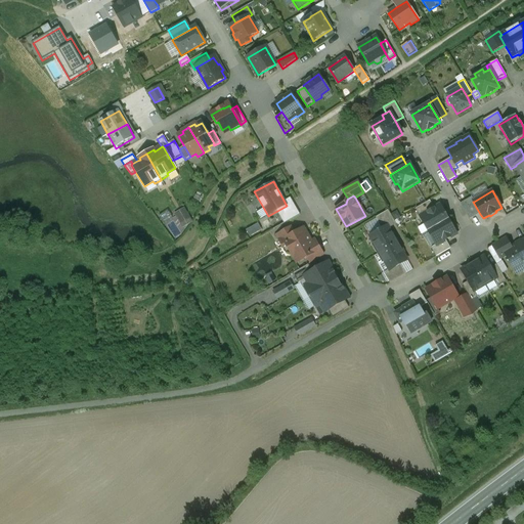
[(472,198),(461,204),(470,220),(480,214),(473,202),(474,202),(472,198)]
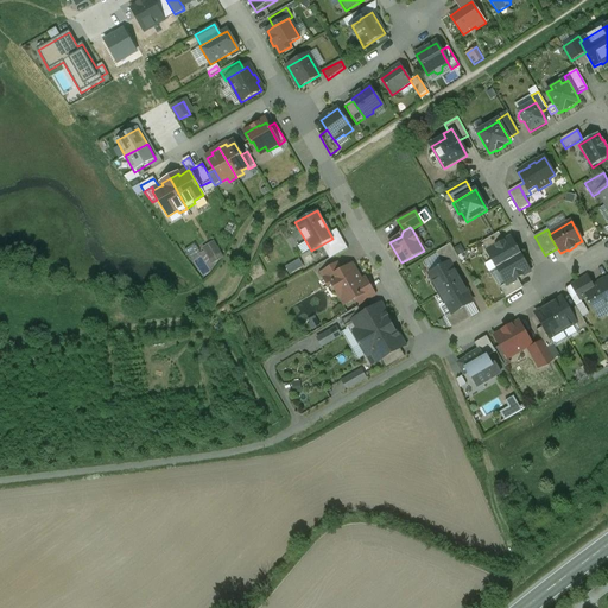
[(499,233),(482,242),(488,252),(505,242),(499,233)]
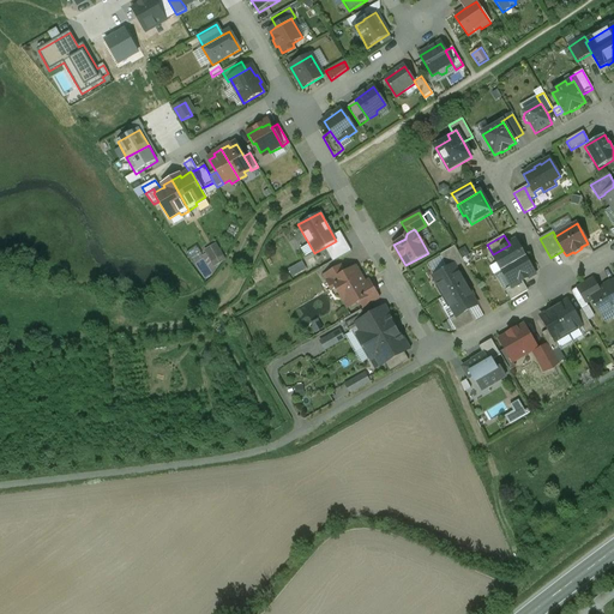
[(510,245),(493,254),(503,271),(525,258),(516,241),(510,245)]
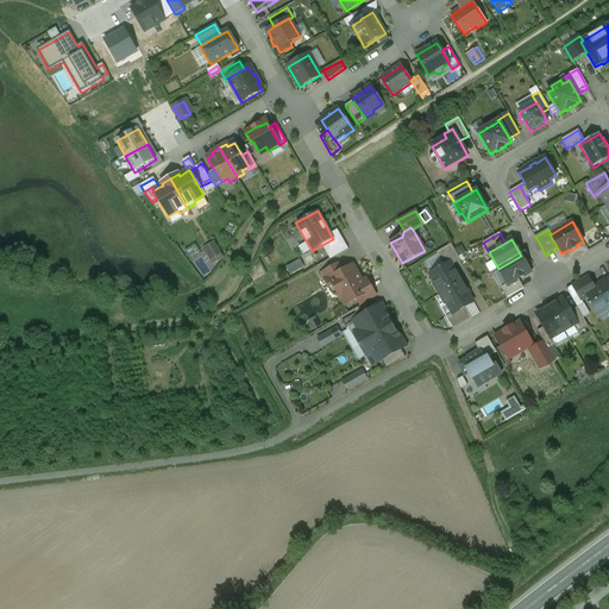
[(218,242),(205,246),(212,264),(226,258),(218,242)]
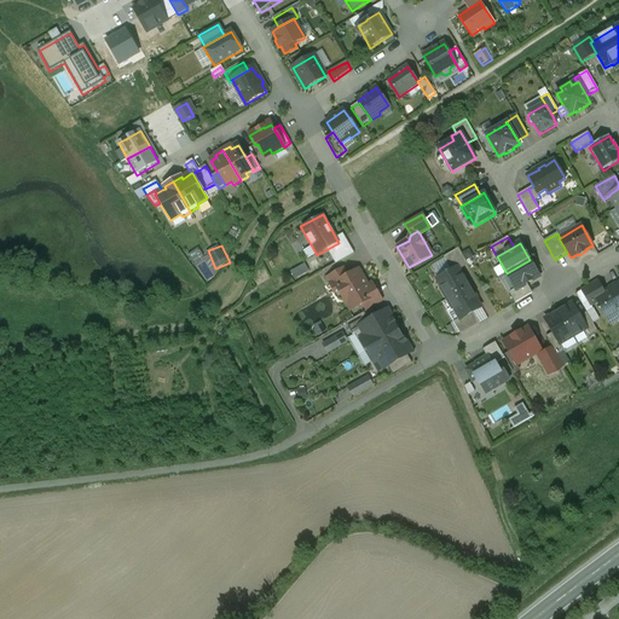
[(458,249),(444,258),(452,271),(458,267),(460,270),(468,265),(458,249)]
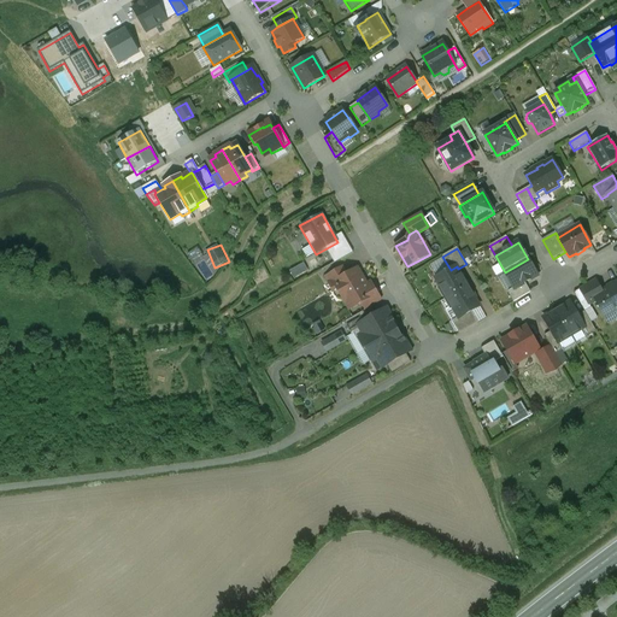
[(528,259),(505,272),(515,288),(515,289),(524,283),(538,276),(528,259)]
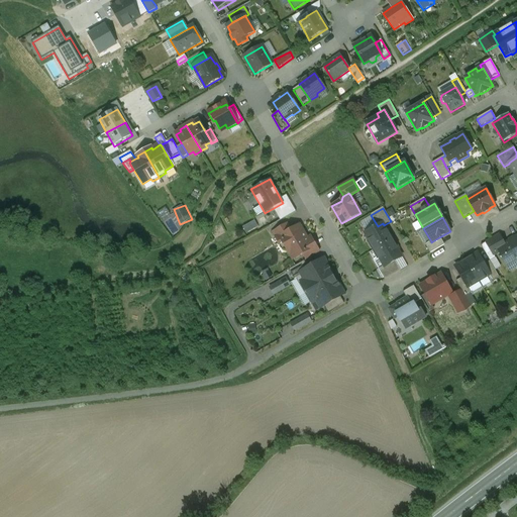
[(243,226),(247,233),(260,227),(255,220),(243,226)]
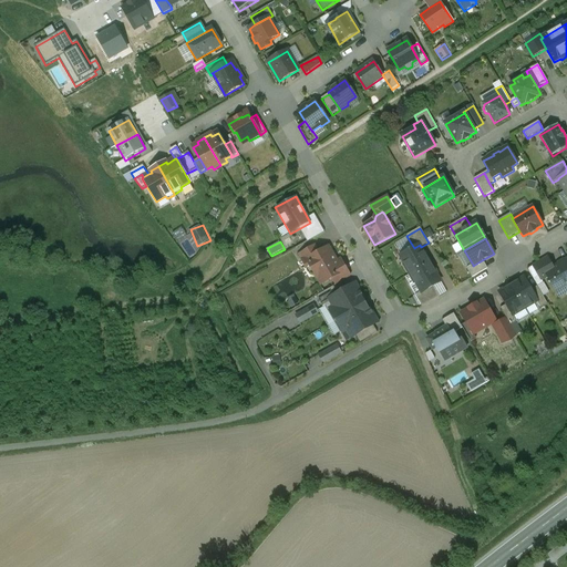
[(414,248),(400,257),(405,265),(403,265),(411,277),(432,265),(431,261),(430,263),(421,247),(420,245),(414,248)]
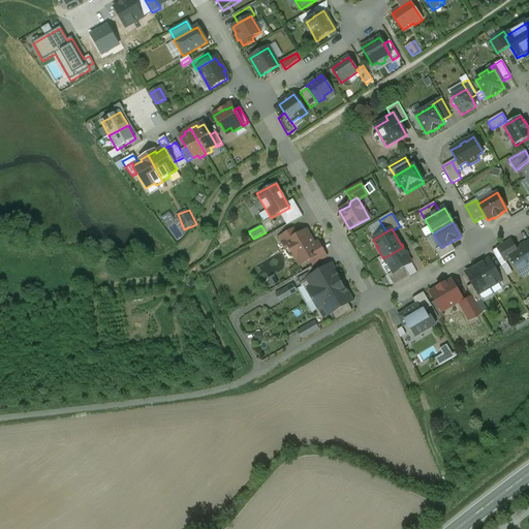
[(292,230),(279,238),(286,249),(290,247),(294,244),(292,239),(296,237),(292,230)]
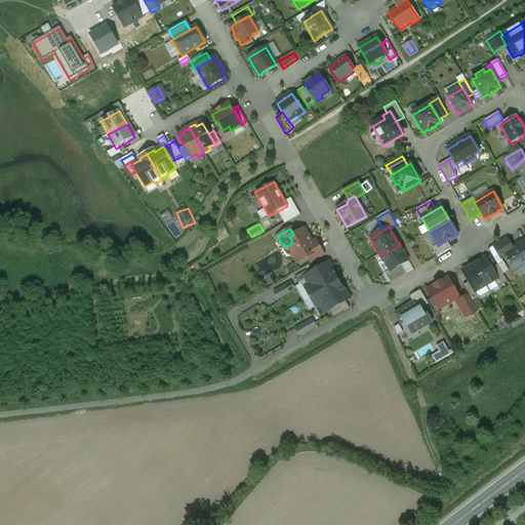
[(293,235),(290,237),(292,242),(288,245),(292,251),(291,252),(297,264),(308,257),(321,250),(317,243),(313,245),(304,229),(293,235)]
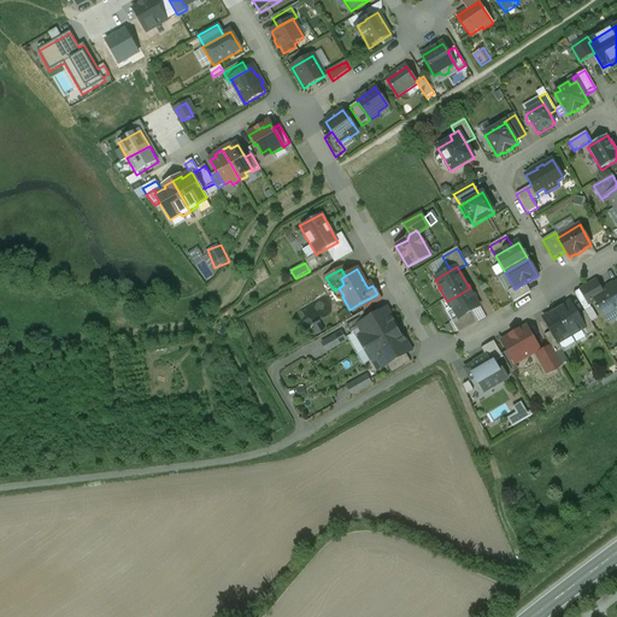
[(595,281),(580,289),(589,305),(595,300),(594,297),(603,292),(595,281)]
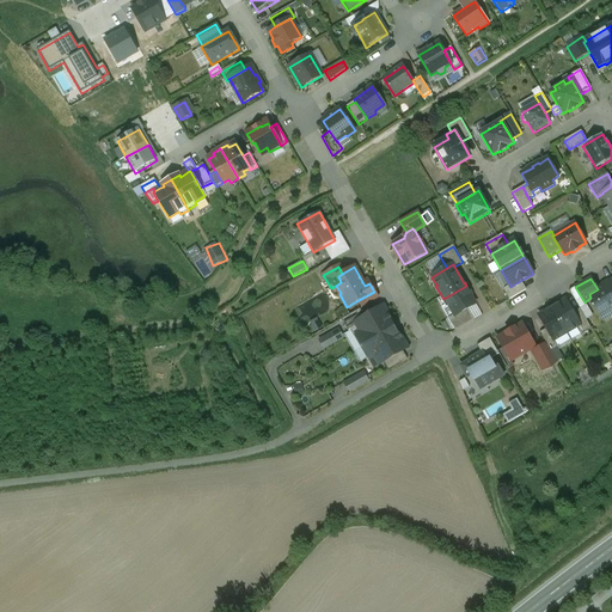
[(520,281),(510,287),(510,286),(503,289),(509,300),(526,291),(520,281)]
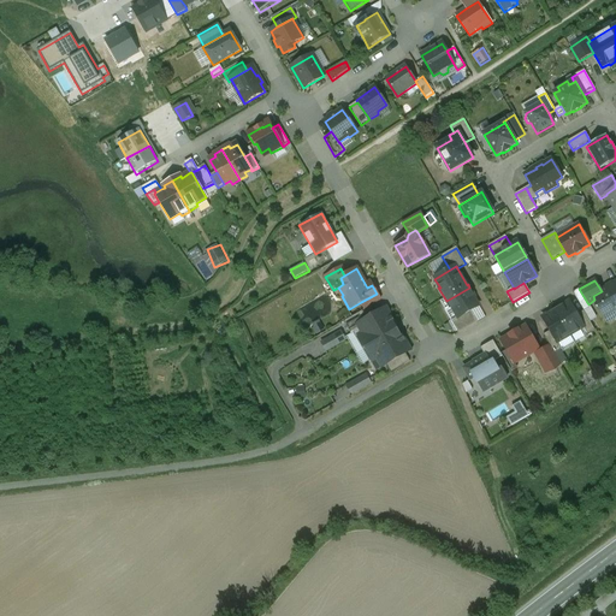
[(602,291),(593,296),(594,300),(605,318),(615,311),(615,283),(602,291)]
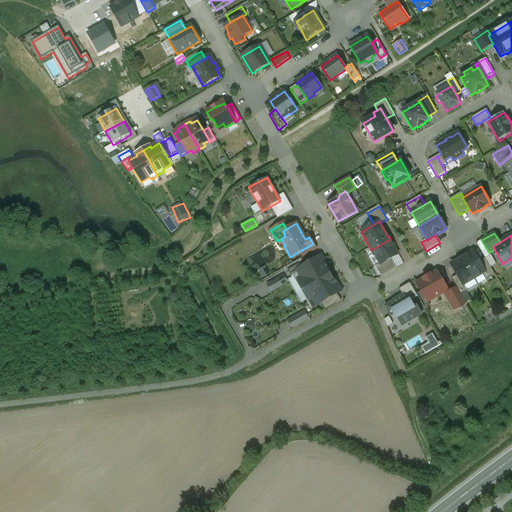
[(390,239),(371,250),(374,256),(375,255),(380,264),(381,264),(391,258),(398,254),(391,243),(393,243),(390,239)]
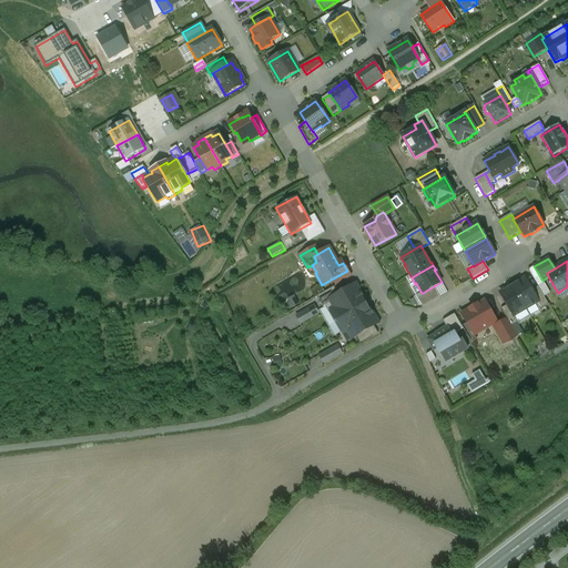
[(543,281),(534,266),(528,270),(538,287),(545,284),(543,281)]
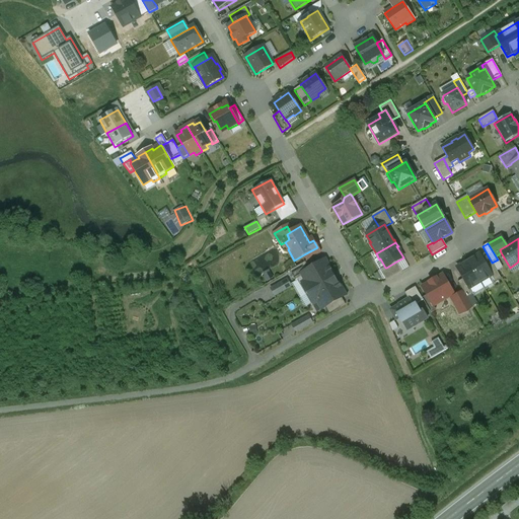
[(320,253),(317,247),(304,254),(308,261),(320,253)]
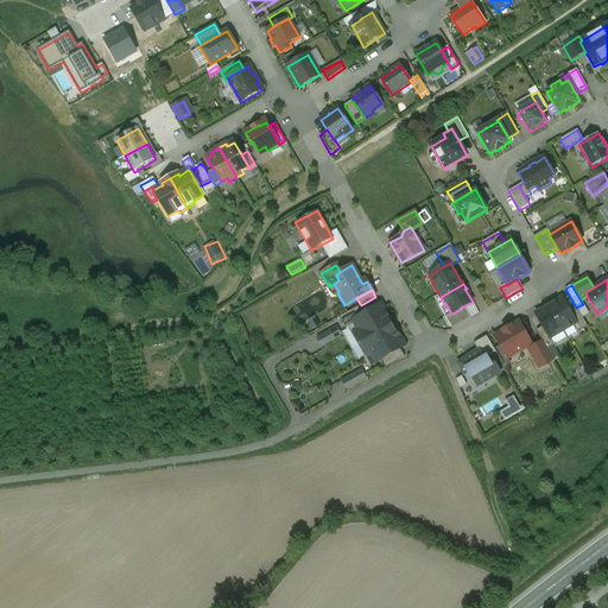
[(562,298),(549,305),(563,330),(576,323),(569,311),(562,298)]
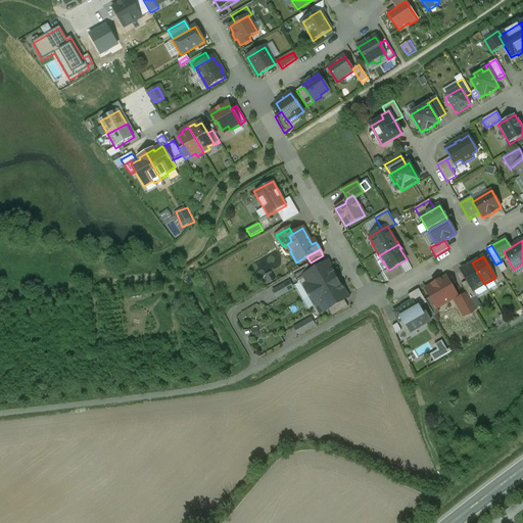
[(312,272),(304,276),(306,280),(308,284),(303,287),(316,306),(320,303),(325,312),(328,310),(344,300),(348,298),(340,284),(339,285),(334,277),(335,276),(327,263),(312,272)]
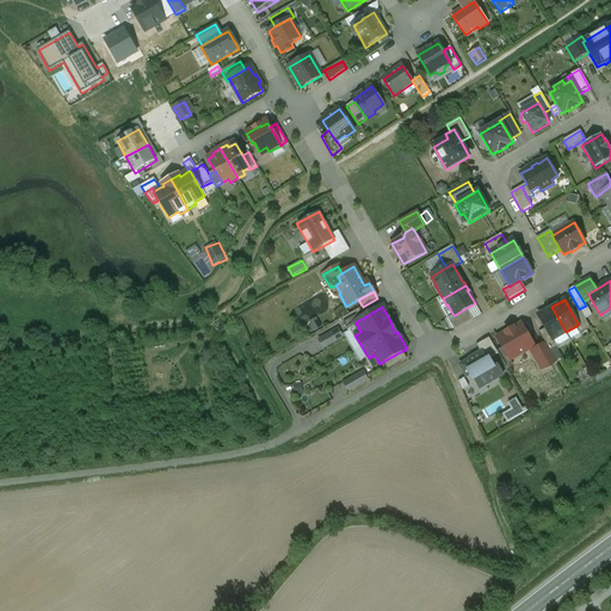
[(551,307),(538,315),(545,328),(553,340),(554,340),(566,332),(551,307)]
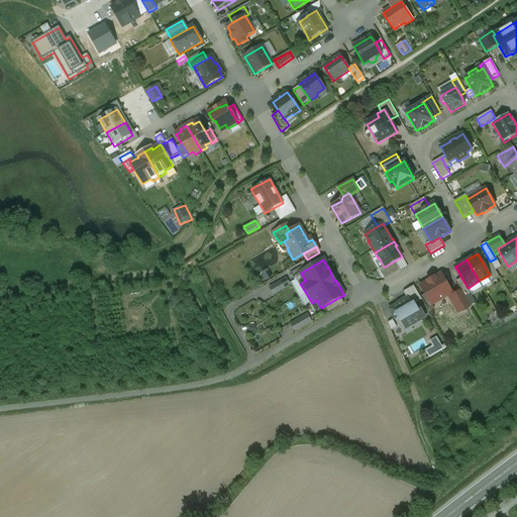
[(395,261),(385,267),(384,267),(379,270),(385,280),(400,271),(395,261)]
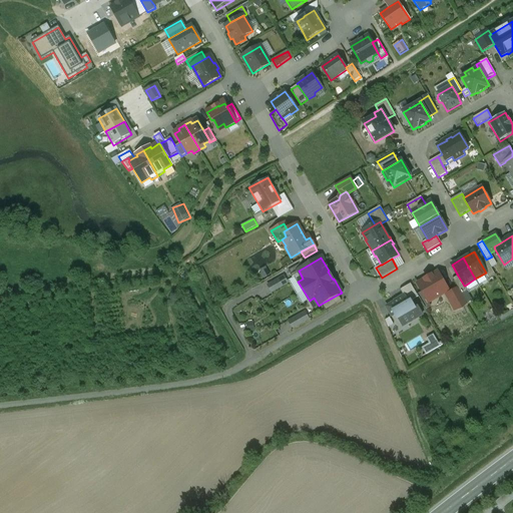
[(302,260),(287,269),(293,279),(301,275),(299,271),(306,267),(302,260)]
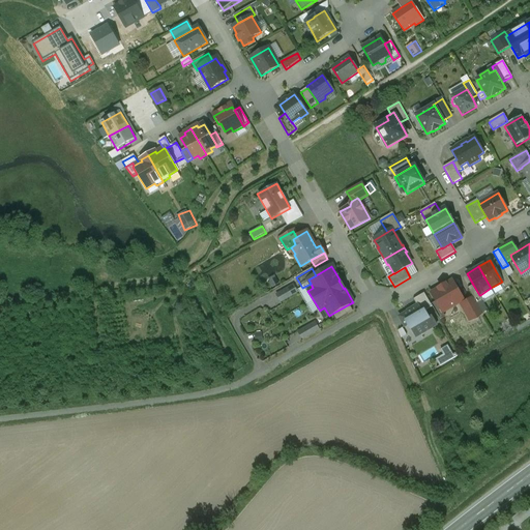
[(511,284),(502,268),(496,271),(502,282),(505,288),(511,284)]
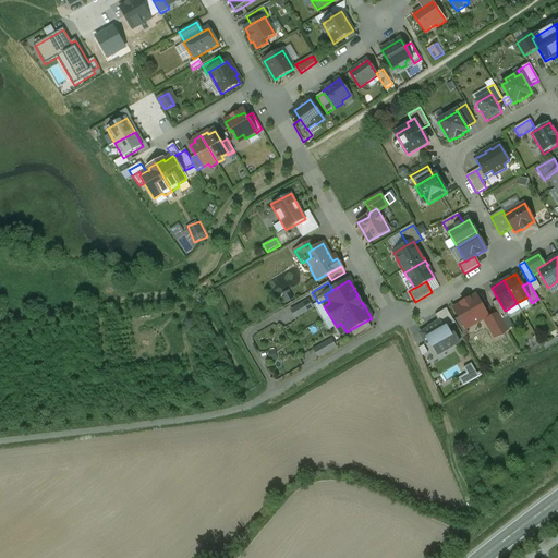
[(469,300),(462,304),(455,310),(465,328),(487,316),(476,296),(469,301),(469,300)]
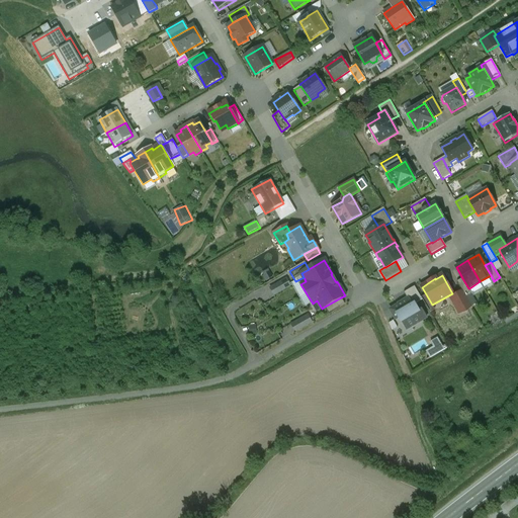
[(468,288),(462,278),(457,281),(462,290),(466,297),(472,293),(469,288),(468,288)]
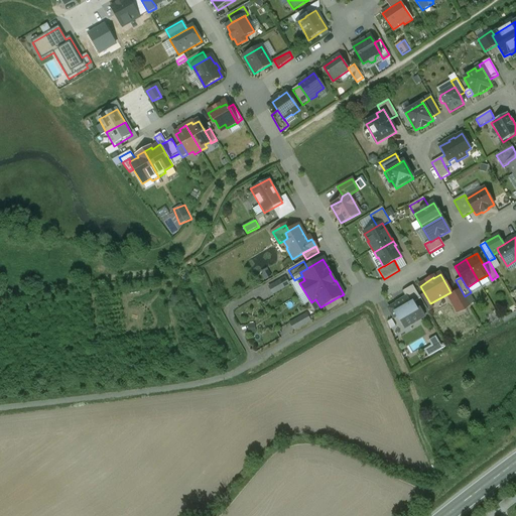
[(285,278),(270,287),(273,294),(289,285),(285,278)]
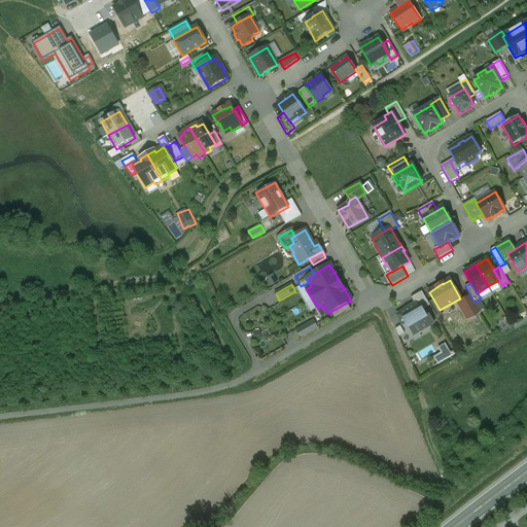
[(429,305),(422,291),(411,297),(415,304),(415,305),(418,304),(422,310),(429,305)]
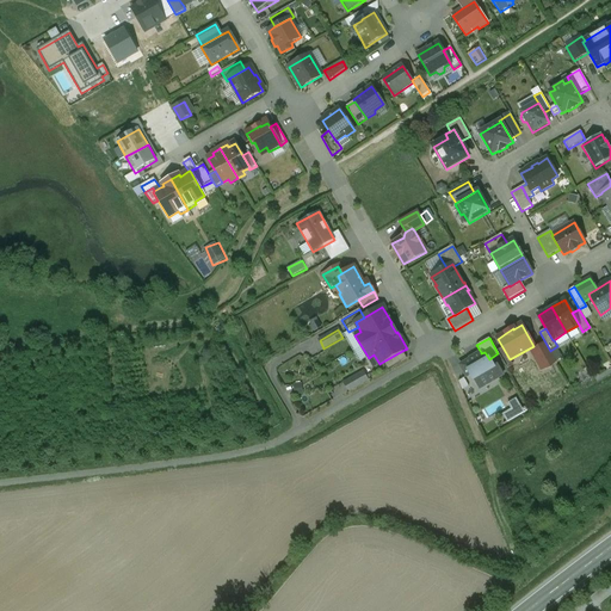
[(545,343),(531,351),(542,370),(556,362),(550,351),(545,343)]
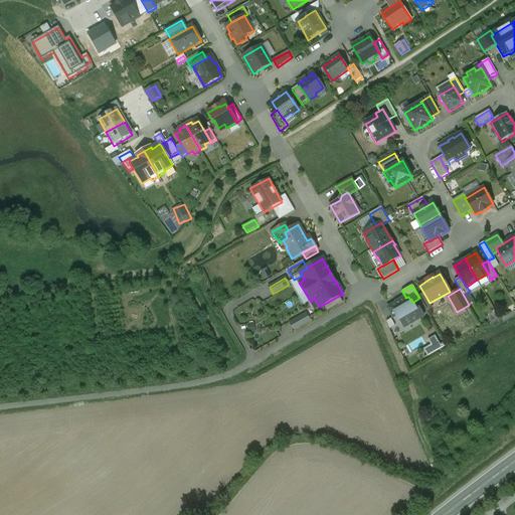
[(339,296),(323,305),(327,312),(343,303),(339,296)]
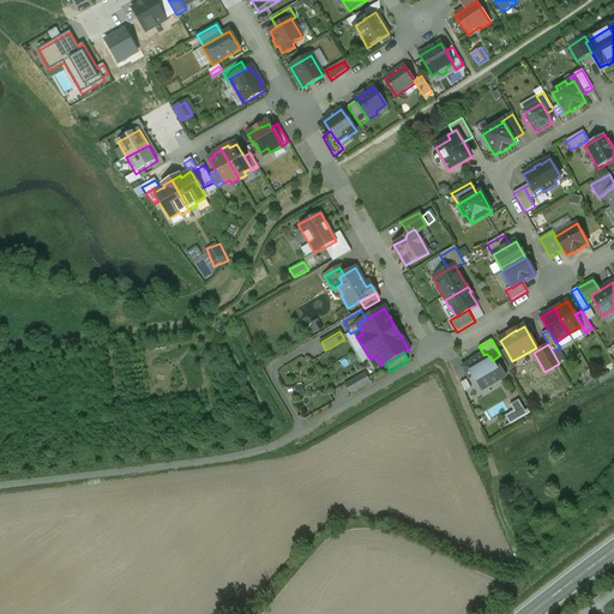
[(476,360),(463,367),(469,378),(473,377),(476,383),(477,381),(482,390),(505,377),(499,368),(497,369),(492,361),(487,354),(483,355),(483,354),(475,359),(476,360)]
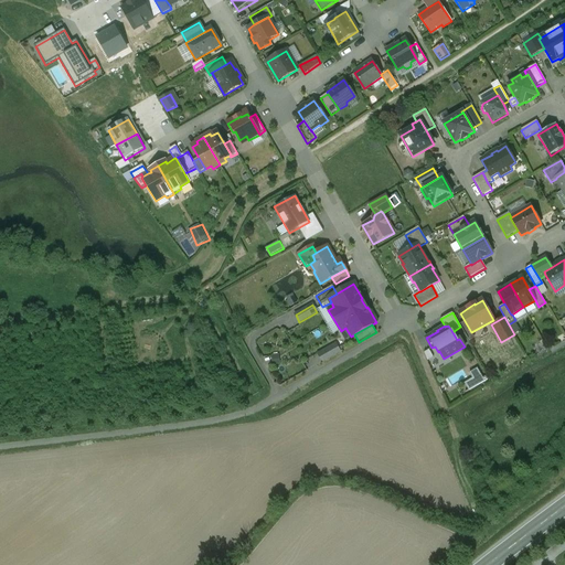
[(336,344),(319,354),(322,361),(340,352),(336,344)]
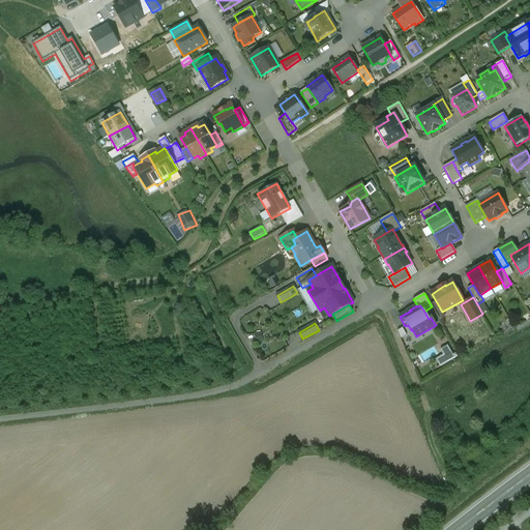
[(453,355),(447,346),(440,350),(447,362),(458,356),(455,354),(453,355)]
